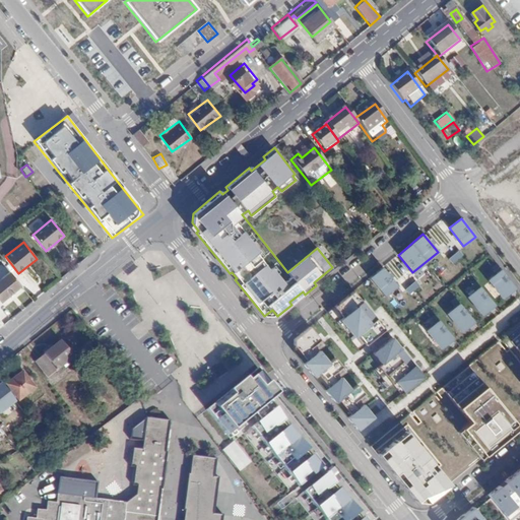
[(405,274),(394,258),(385,263),(405,295),(419,286),(409,271),(405,274)]
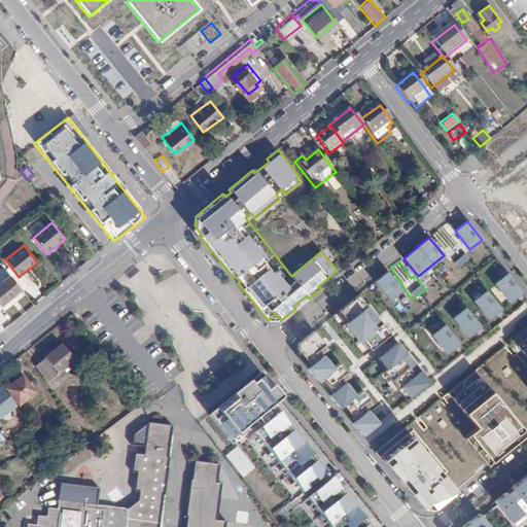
[(387,273),(376,282),(390,300),(401,289),(387,273)]
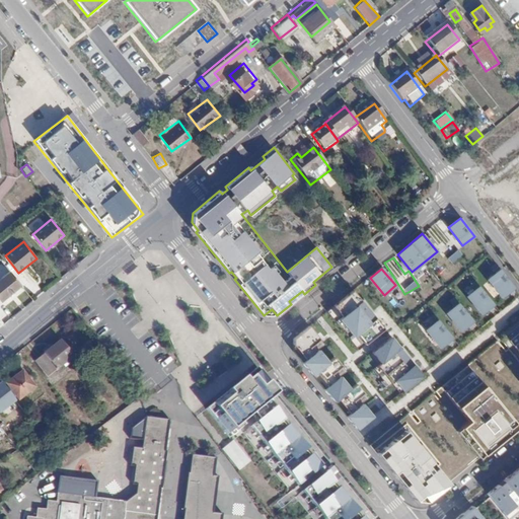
[(514,288),(499,270),(489,278),(503,296),(514,288)]
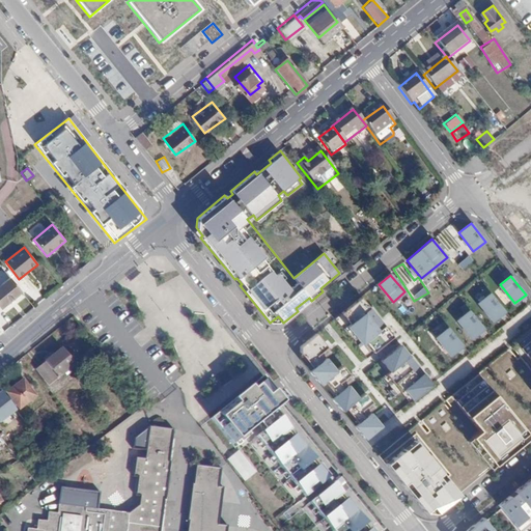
[(10,278),(0,285),(0,306),(1,308),(22,292),(10,278)]
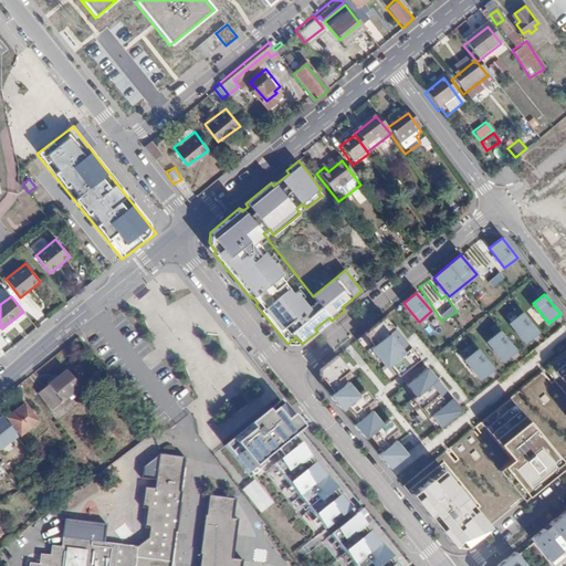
[(538,333),(522,312),(510,322),(526,342),(538,333)]
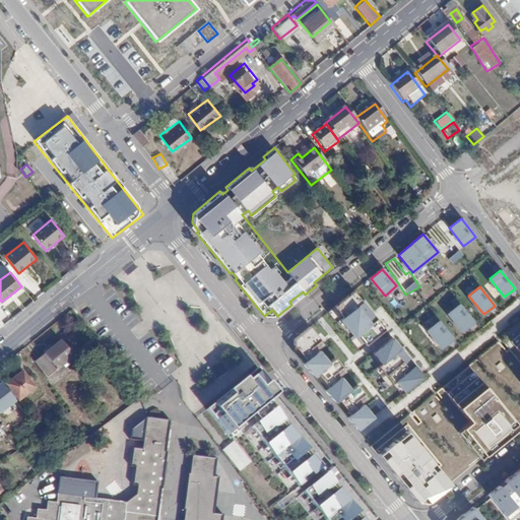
[(355,291),(330,313),(338,323),(365,302),(355,291)]
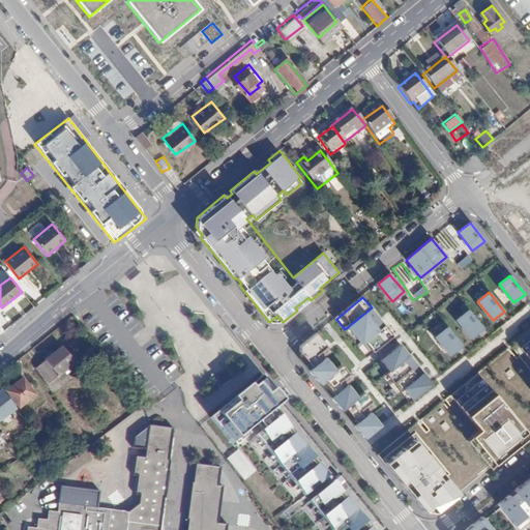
[(372,307),(345,329),(358,345),(385,323),(372,307)]
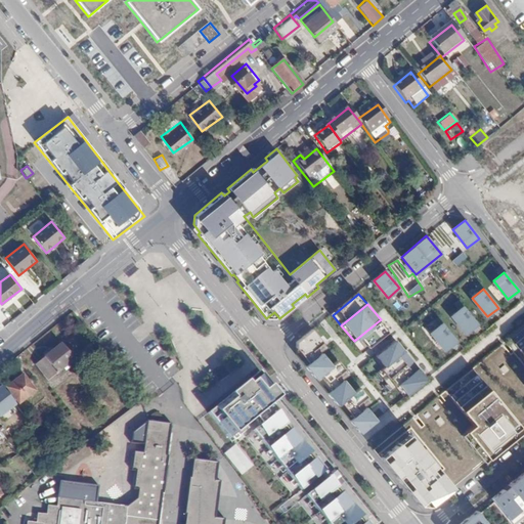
[(467,334),(477,324),(463,305),(451,314),(467,334)]
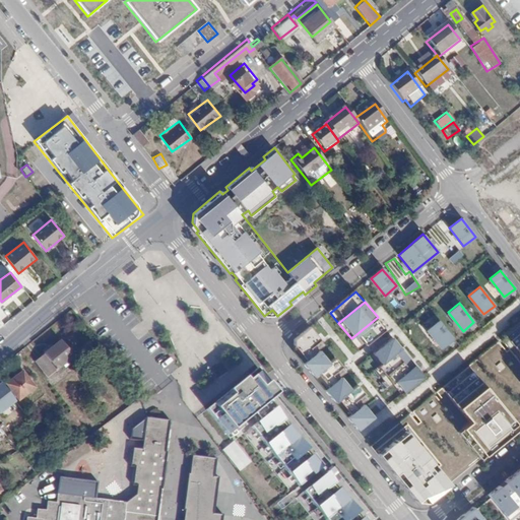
[(378,317),(351,338),(360,348),(386,327),(378,317)]
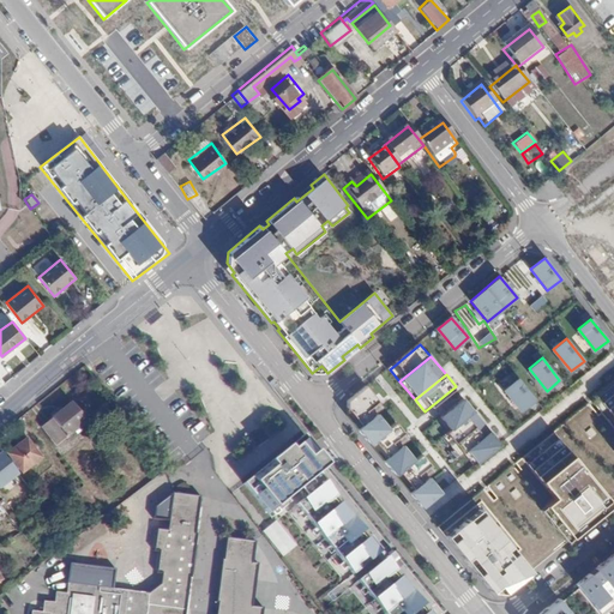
[(504,389),(523,410),(535,401),(517,378),(504,389)]
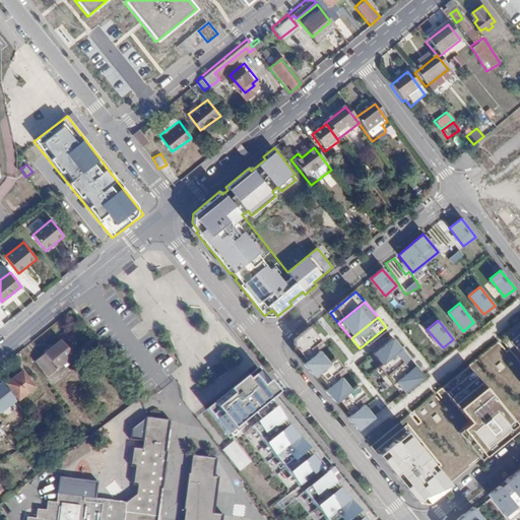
[(519,354),(519,322),(505,335),(519,354)]
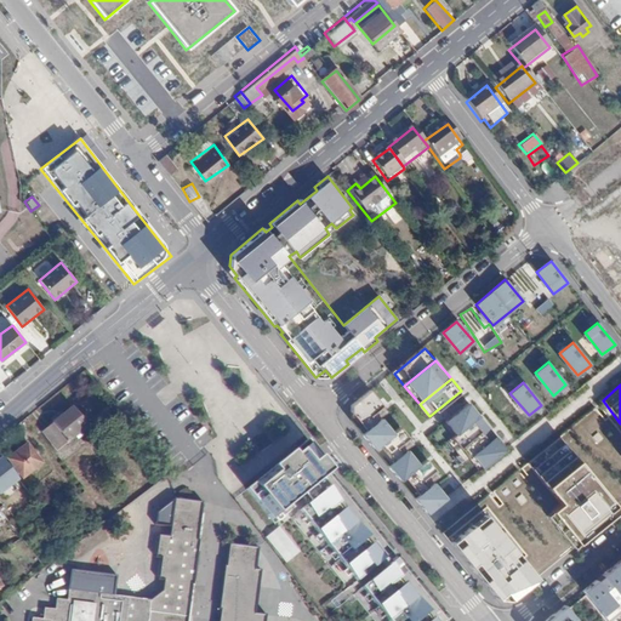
[(352,422),(363,434),(389,412),(370,389),(352,405),(351,420),(352,422)]
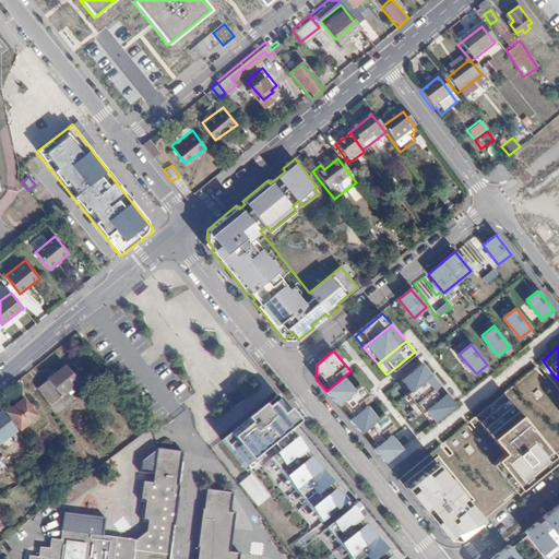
[(420,363),(400,380),(411,393),(425,381),(431,376),(420,363)]
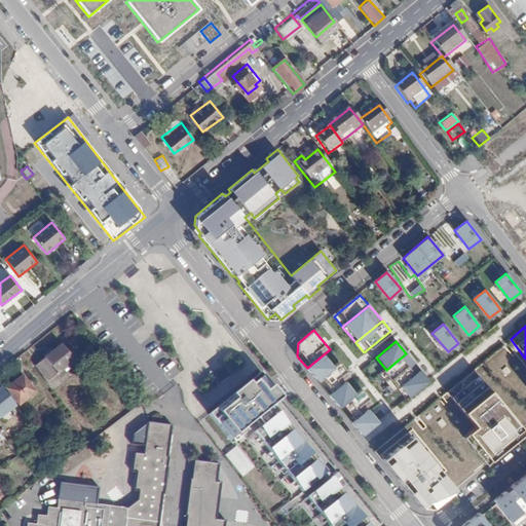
[(63,343),(37,364),(51,381),(77,361),(63,343)]
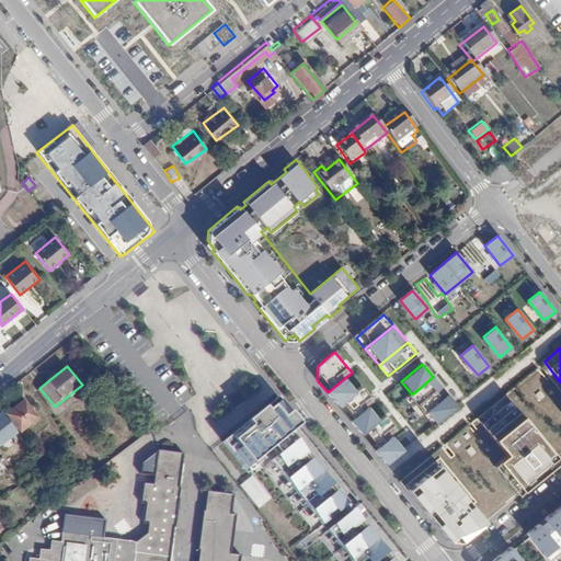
[(346,378),(328,392),(341,409),(359,395),(346,378)]
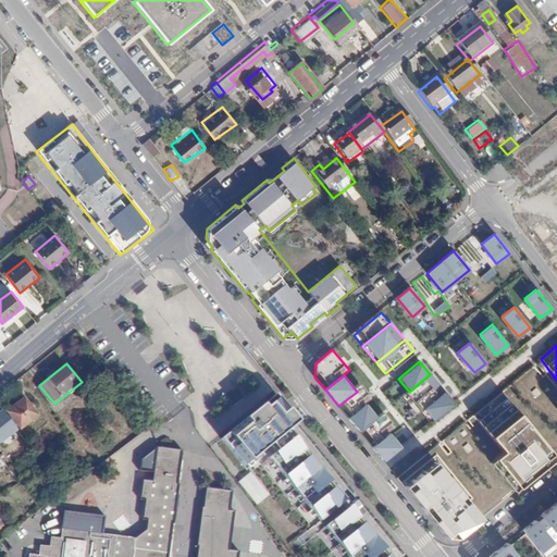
[(422,409),(437,397),(423,380),(409,392),(403,397),(417,415),(422,409)]
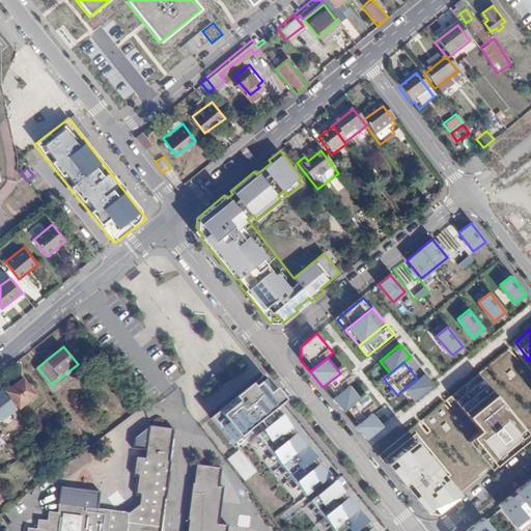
[(340,373),(323,387),(332,398),(348,384),(355,380),(345,368),(340,373)]
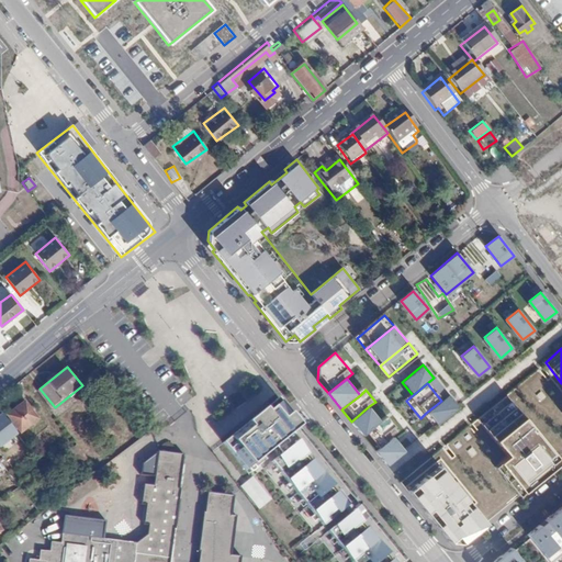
[(441,401),(426,413),(437,427),(458,409),(447,396),(441,401)]
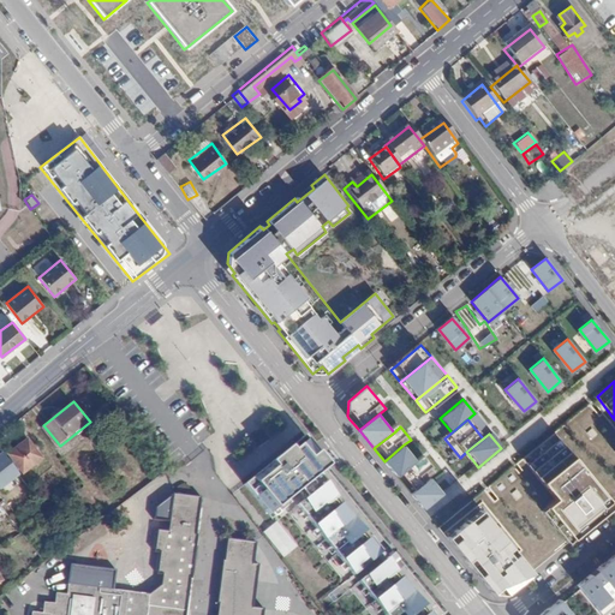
[(305,436),(244,484),(269,517),(291,500),(353,577),(382,554),(318,476),(329,466),(305,436)]
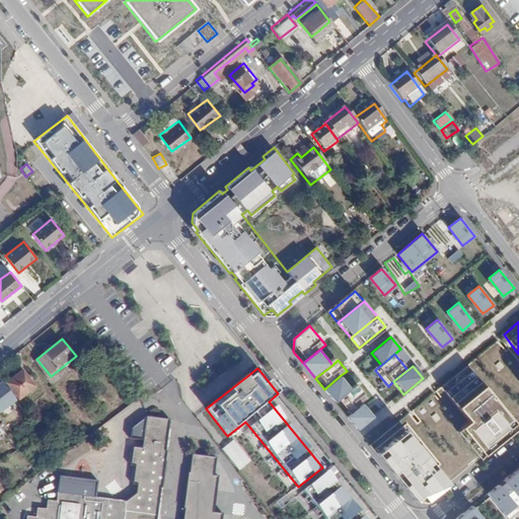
[(459,427),(483,454),(517,427),(470,370),(444,391),(467,421),(459,427)]
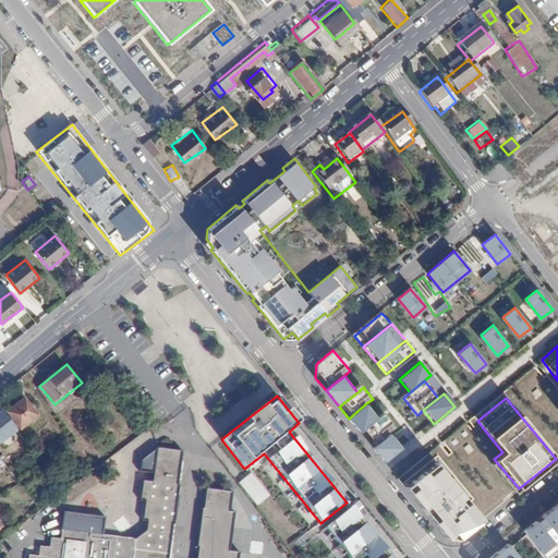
[(39,417),(25,400),(9,413),(23,431),(39,417)]
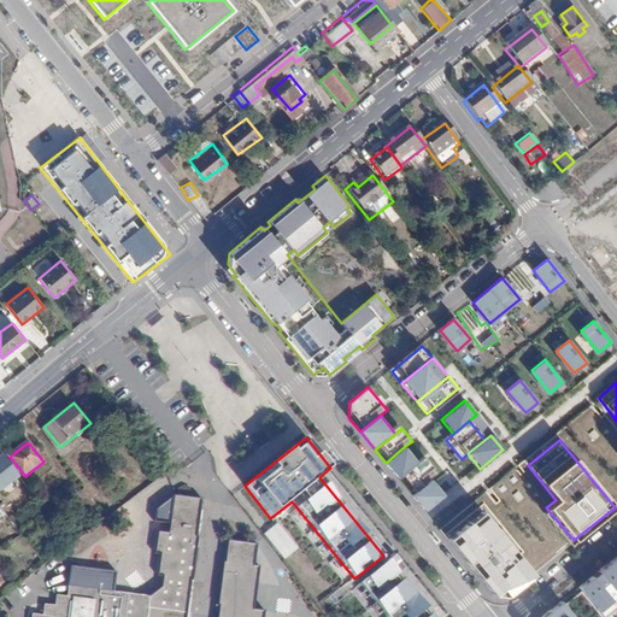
[(405,446),(386,463),(400,480),(419,464),(405,446)]
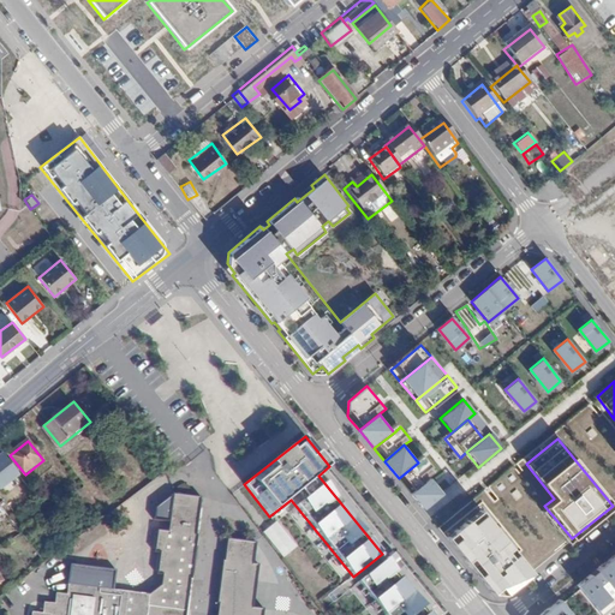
[(0,493),(19,478),(3,457),(0,458),(0,493)]
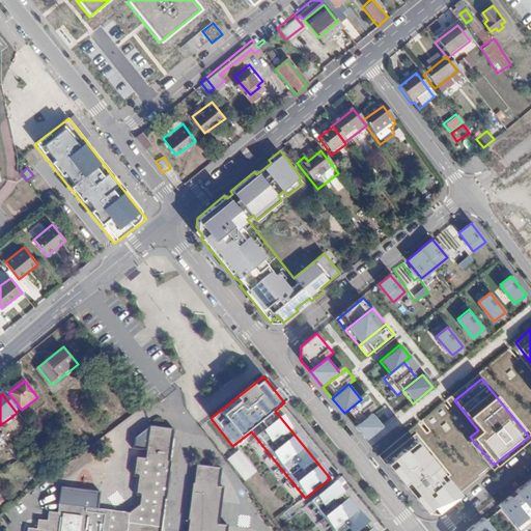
[(379,408),(367,394),(361,399),(344,413),(356,426),(372,413),(379,408)]
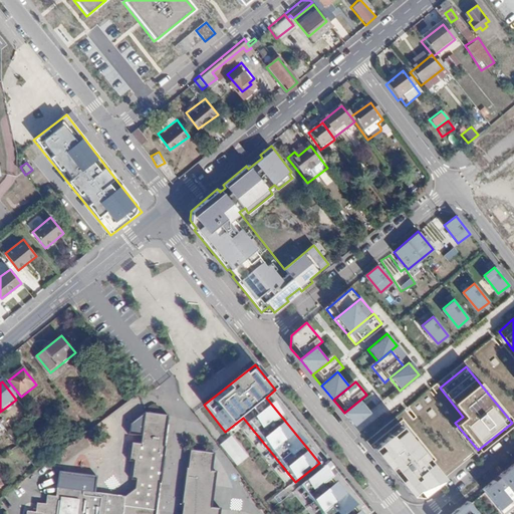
[(360,400),(344,413),(356,428),(372,414),(360,400)]
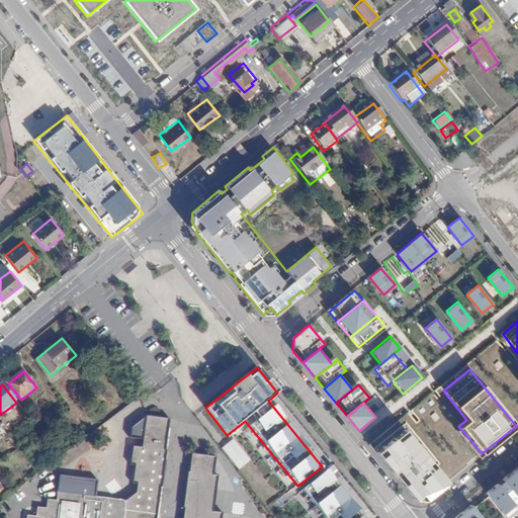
[(84,425),(73,411),(66,417),(77,430),(84,425)]
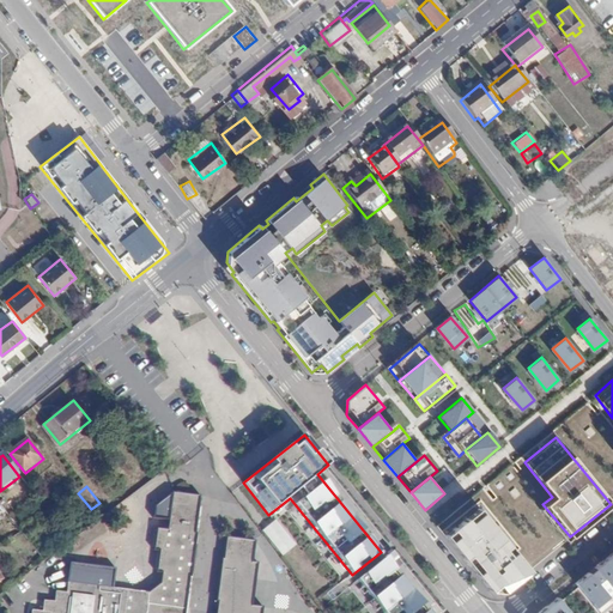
[(189,492),(167,490),(161,527),(150,526),(147,548),(153,548),(151,570),(156,570),(156,581),(150,593),(68,582),(68,594),(58,593),(56,604),(44,602),(44,612),(34,612),(32,612),(146,612),(149,602),(187,607),(190,576),(192,576),(198,533),(195,532),(199,505),(188,504),(189,492)]
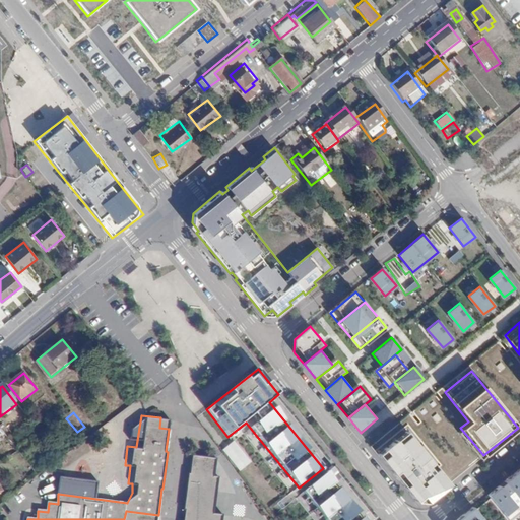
[(395,455),(390,460),(425,502),(434,503),(457,484),(417,436),(406,444),(403,440),(391,450),(395,455)]
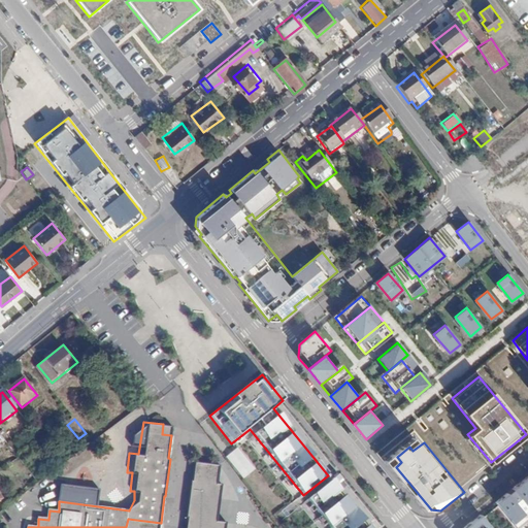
[(235,448),(224,457),(242,479),(255,469),(235,448)]
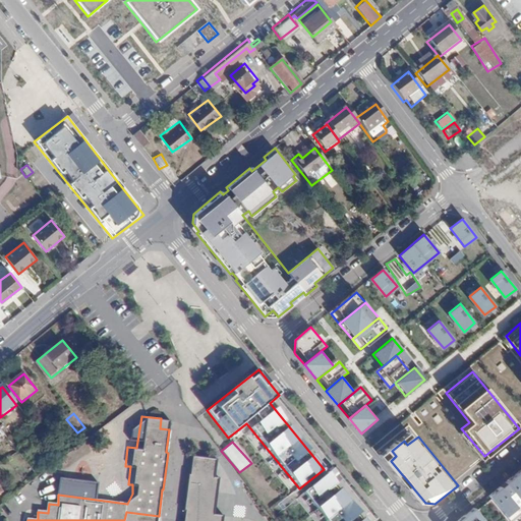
[(216,459),(193,456),(191,473),(189,473),(185,510),(186,510),(184,520),(222,520),(223,515),(215,514),(220,477),(215,477),(216,459)]
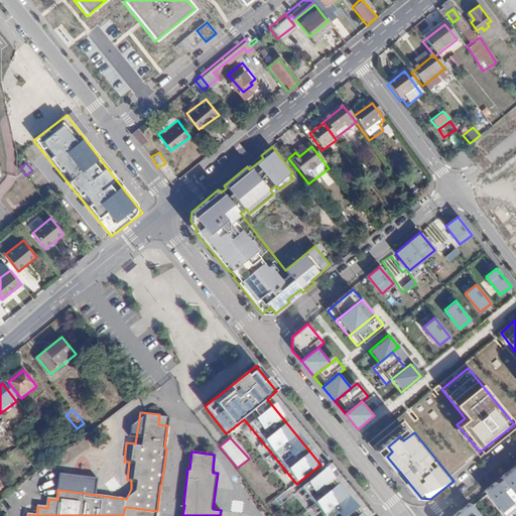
[(507,515),(515,508),(515,467),(487,491),(503,515),(504,515),(507,515)]
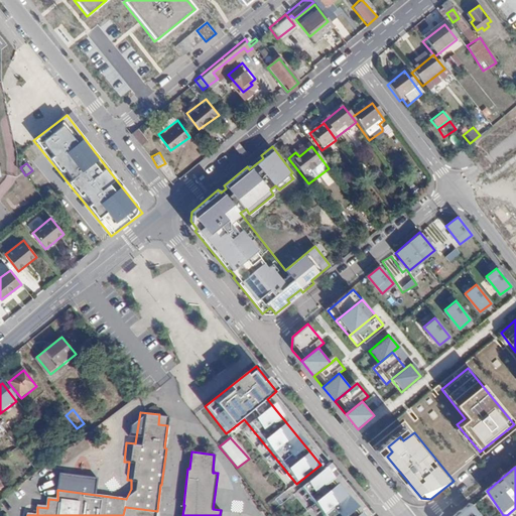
[(362,515),(325,469),(301,490),(321,515),(362,515)]
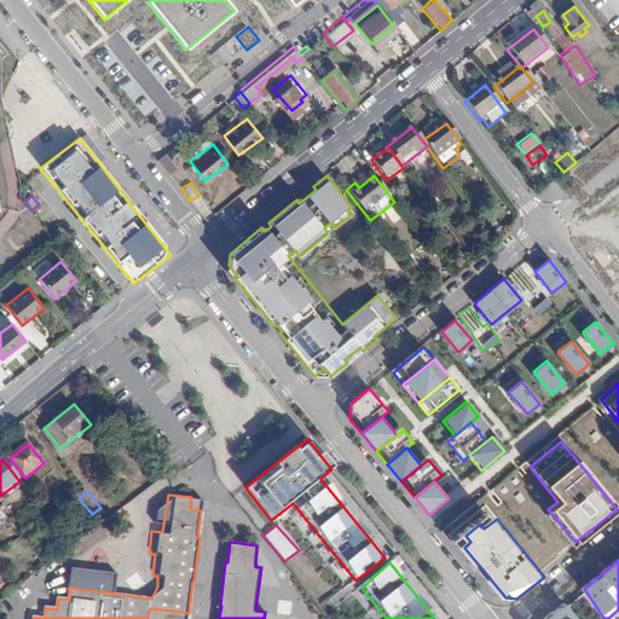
[(576,618),(562,603),(541,618),(576,618)]
